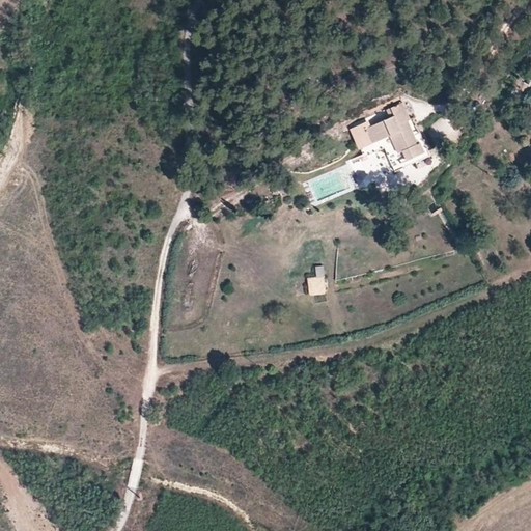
[(353,126),(365,155),(366,157),(386,147),(391,157),(404,150),(409,161),(425,152),(422,145),(426,141),(415,117),(412,119),(403,103),(353,126)]
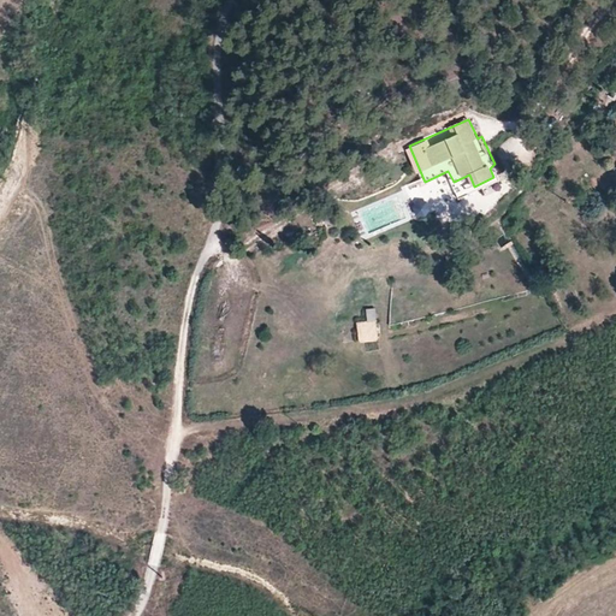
[(454,182),(461,197),(461,200),(491,187),(502,181),(495,164),(490,169),(493,177),(474,187),(469,175),(454,182)]
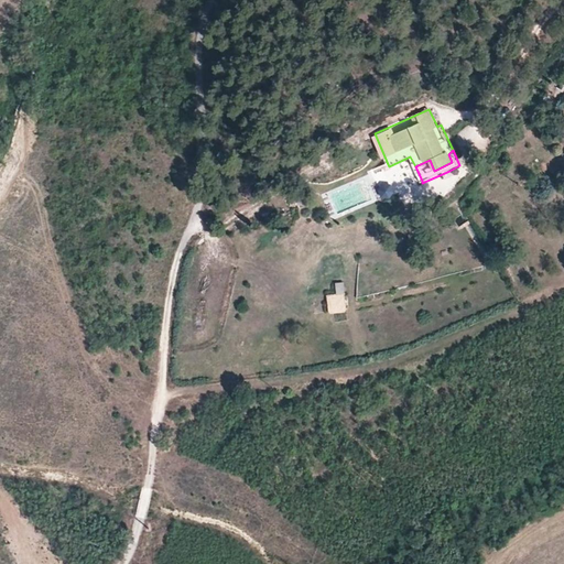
[(393,197),(389,181),(379,184),(383,199),(393,197)]
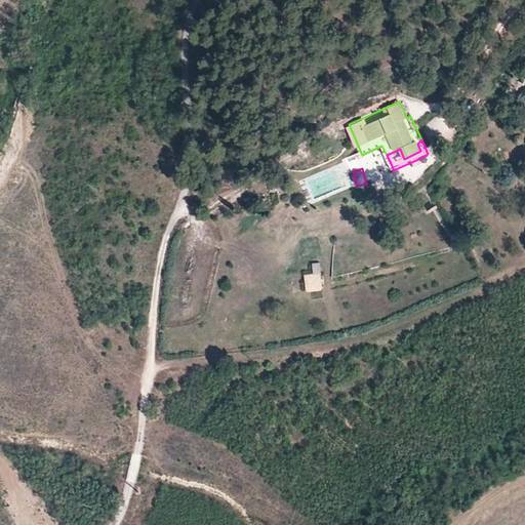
[(312,264),(314,274),(321,273),(319,263),(312,264)]
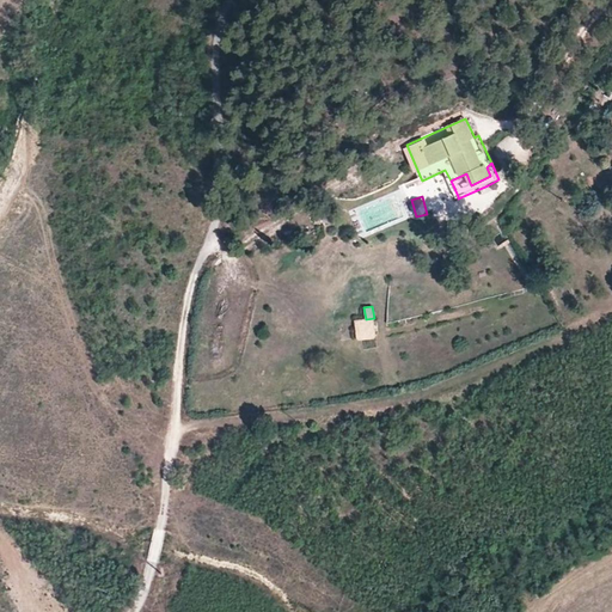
[(366,319),(356,320),(357,338),(377,337),(375,326),(374,318),(366,319)]
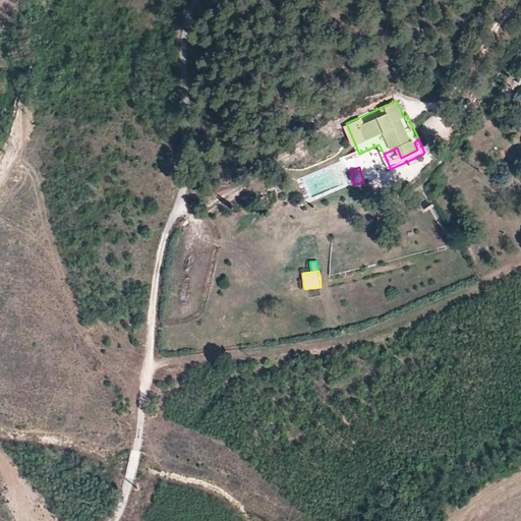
All buildings are outlined.
